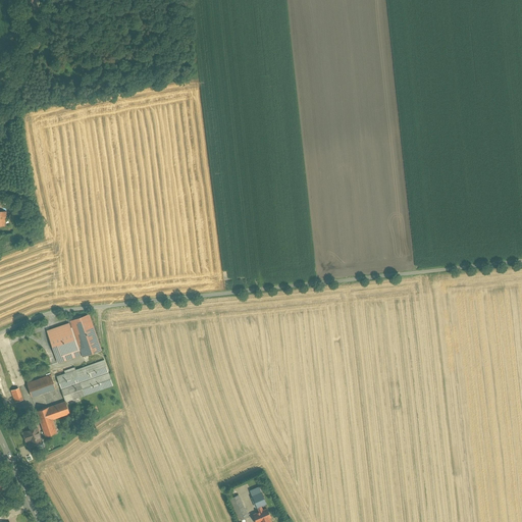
[(38,0),(27,0),(28,11),(39,11),(38,0)]
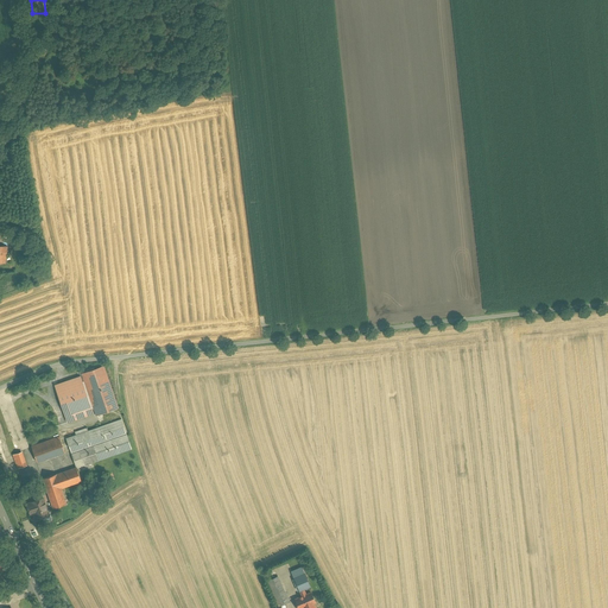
[(30,241),(19,240),(19,252),(29,253),(30,241)]
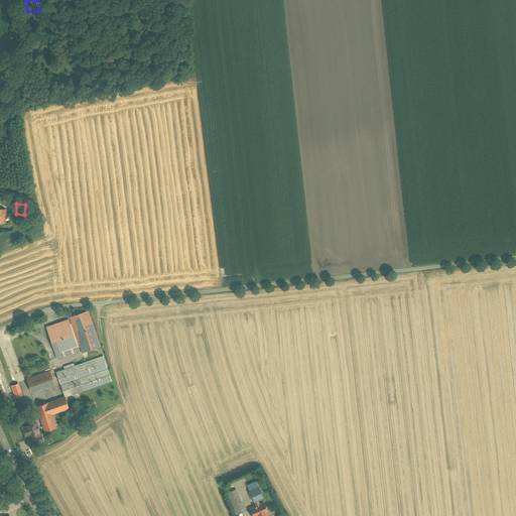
[(90,311),(70,317),(81,353),(101,347),(90,311)]
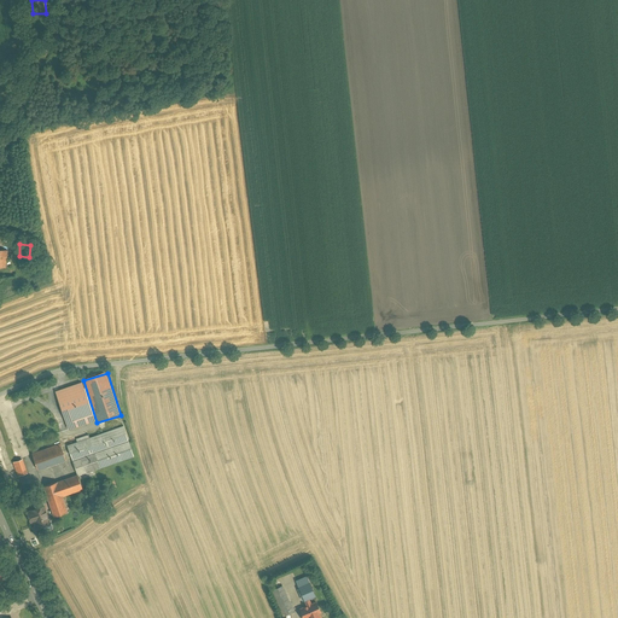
[(81,383),(56,391),(68,430),(94,420),(81,383)]
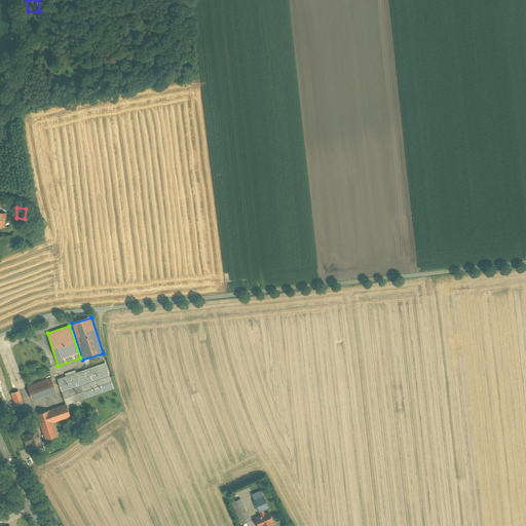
[(105,363),(58,379),(66,405),(114,388),(105,363)]
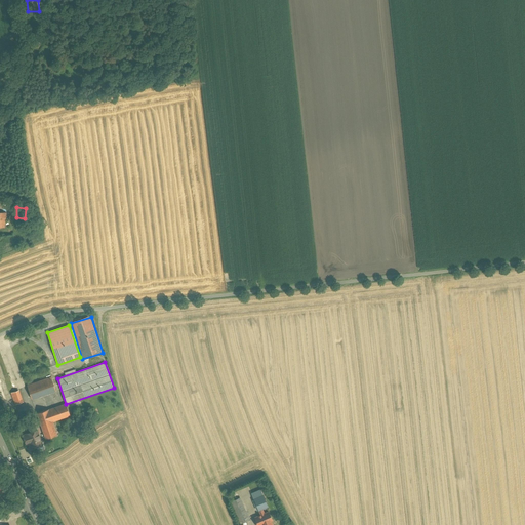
[(51,377),(28,386),(32,399),(56,391),(51,377)]
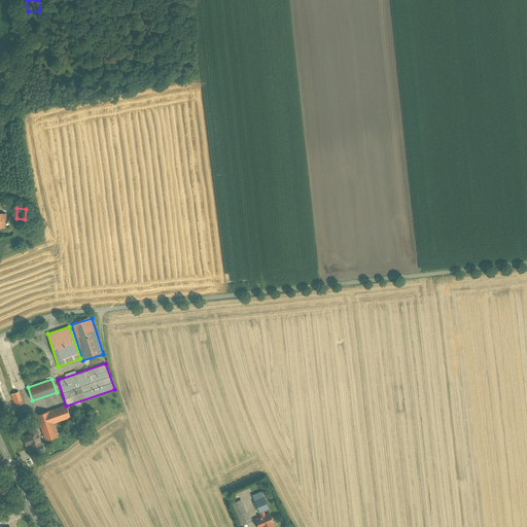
[(24,403),(20,392),(11,395),(14,406),(24,403)]
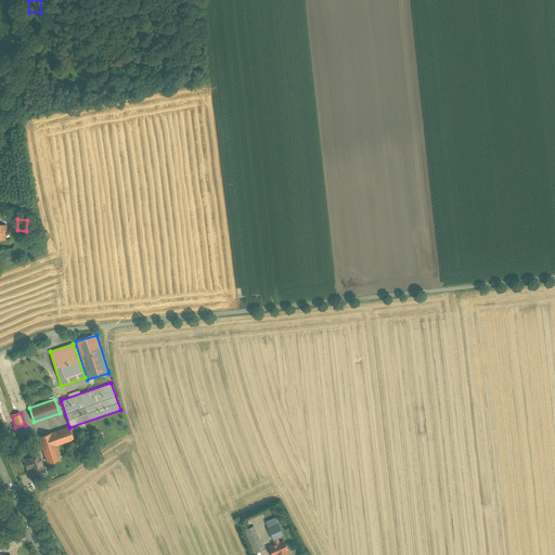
[(69,427),(39,437),(49,466),(62,462),(57,448),(75,441),(69,427)]
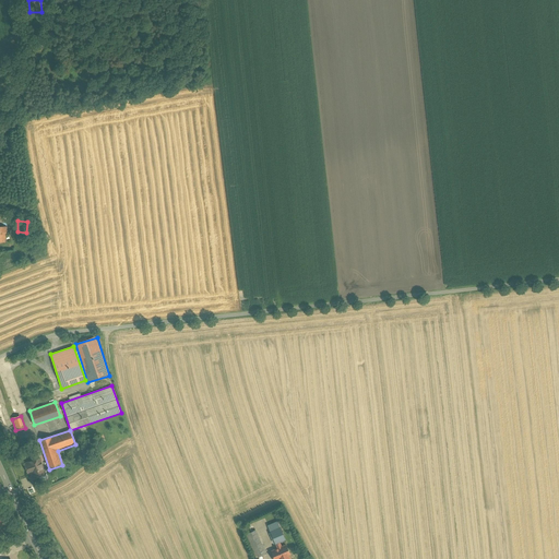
[(45,474),(40,458),(31,461),(31,463),(25,464),(28,476),(32,474),(33,477),(45,474)]
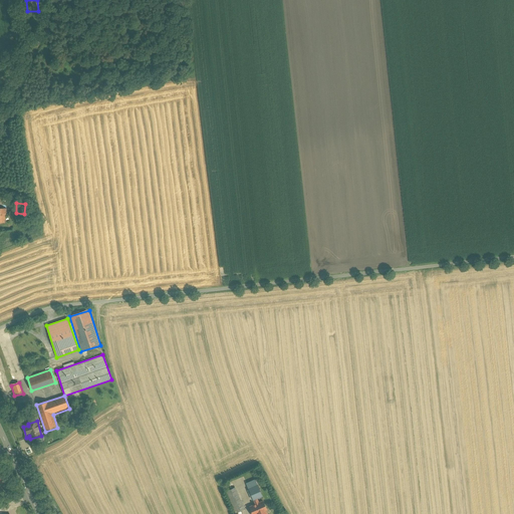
[(262,496),(257,485),(249,488),(254,500),(258,498),(262,496)]
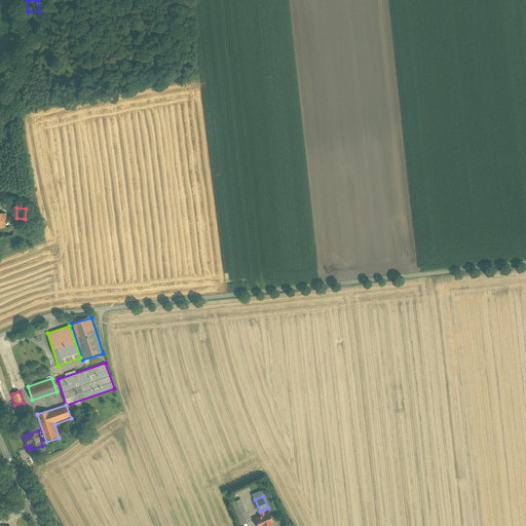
[(241,498),(231,502),(241,525),(251,521),(241,498)]
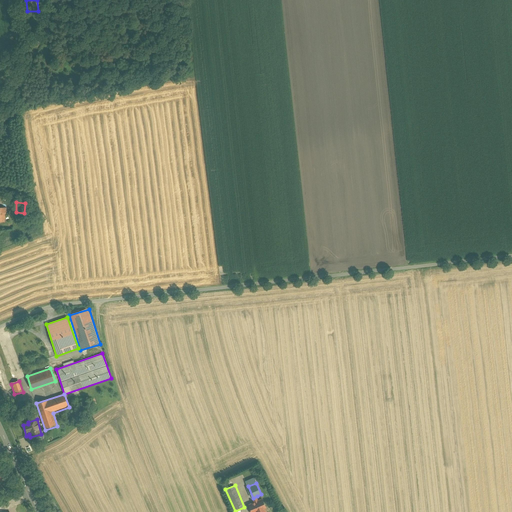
[(265,511),(264,508),(266,507),(262,498),(258,500),(257,496),(253,498),(254,502),(248,505),(251,511),(265,511)]
